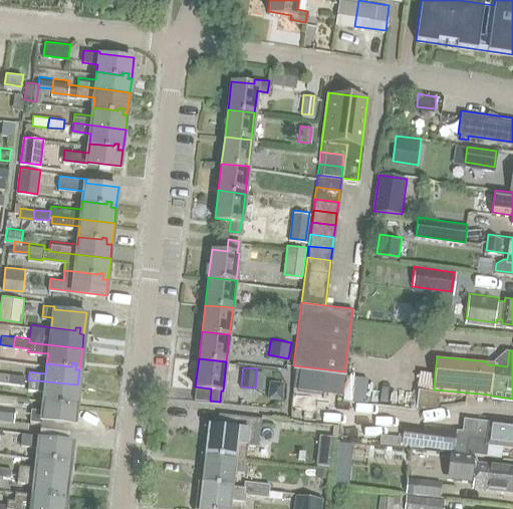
[(298,389),(321,391),(324,370),(300,367),(298,389)]
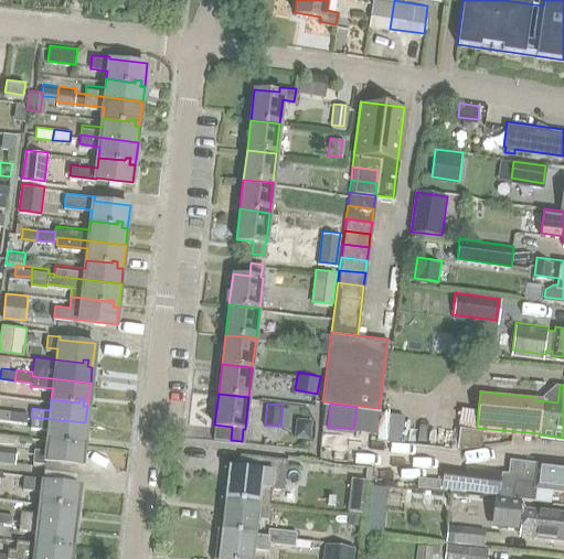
[(0,419),(9,420),(10,411),(0,409),(0,419)]
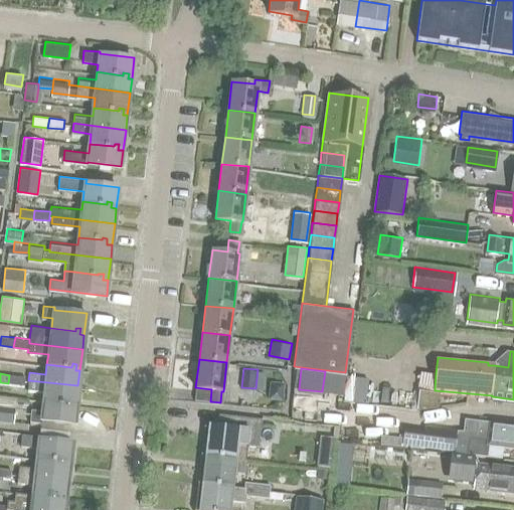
[(25,377),(9,375),(8,383),(24,385),(25,377)]
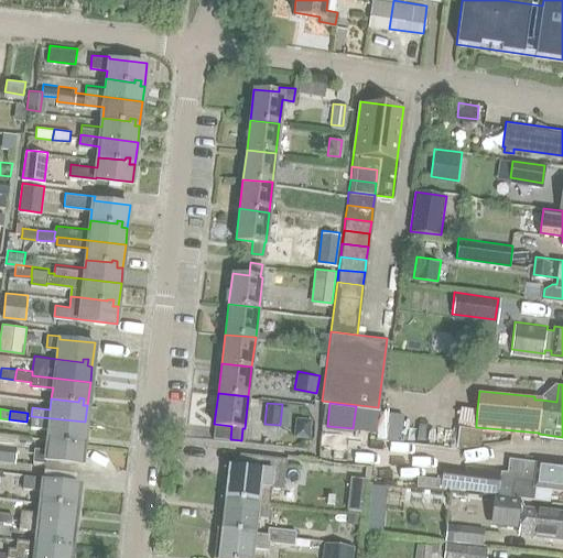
[(79,438),(78,444),(83,444),(85,422),(31,416),(30,425),(47,427),(46,437),(74,441),(74,437),(79,438)]
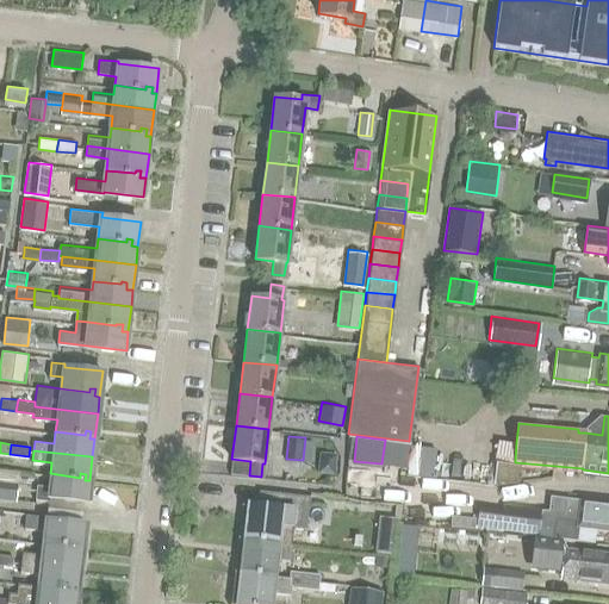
[(501,478),(521,478),(521,462),(499,464),(501,478)]
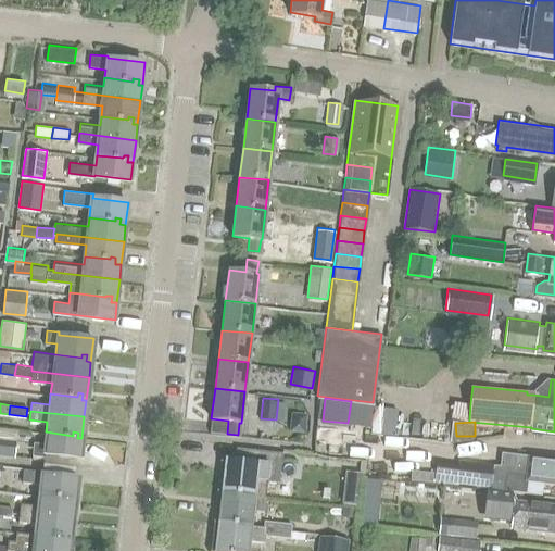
[(82,438),(77,438),(78,433),(73,431),(73,436),(46,431),(45,441),(33,440),(32,453),(43,454),(43,451),(79,455),(82,438)]
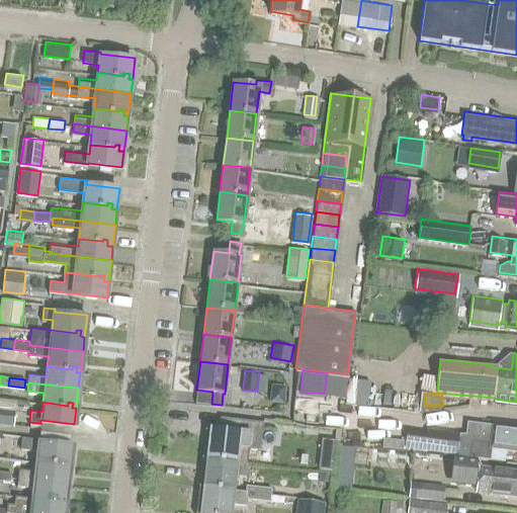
[(16,409),(0,407),(0,422),(14,424),(16,409)]
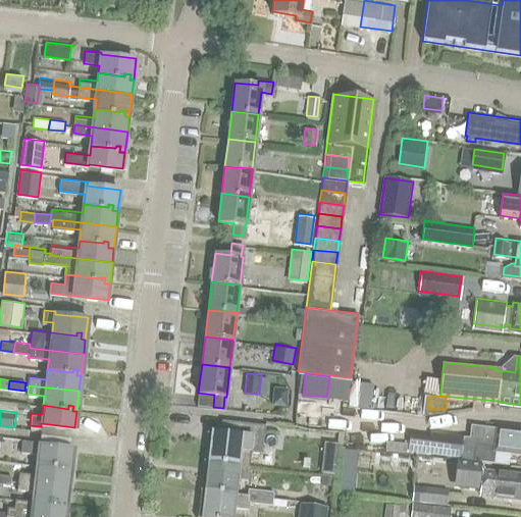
[(225,433),(208,431),(205,460),(250,465),(253,436),(264,437),(265,424),(227,420),(225,433)]
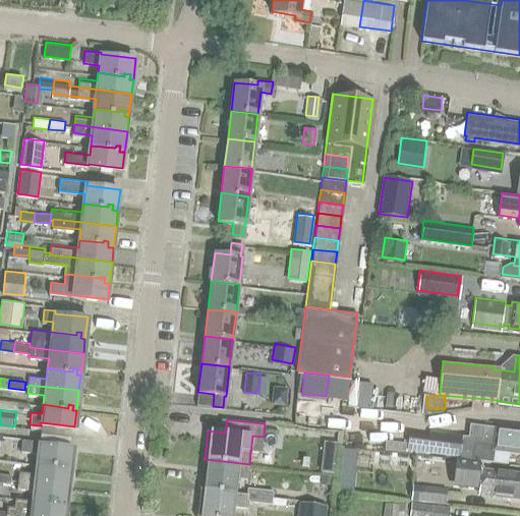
[(492,458),(494,448),(519,451),(519,427),(496,424),(470,421),(468,437),(462,436),(460,453),(460,455),(493,459),(493,458),(492,458)]
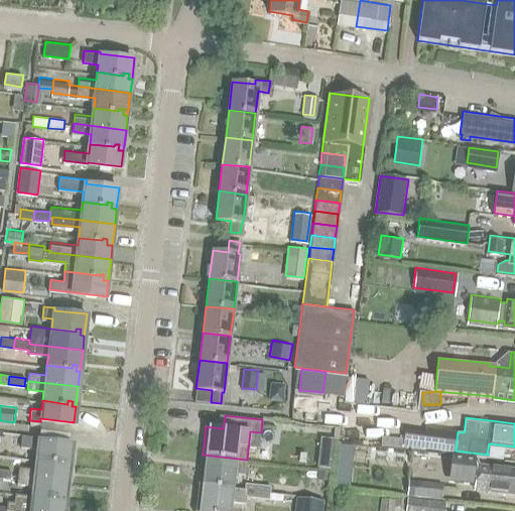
[(425,424),(424,435),(404,433),(403,442),(456,449),(458,431),(458,428),(425,424)]
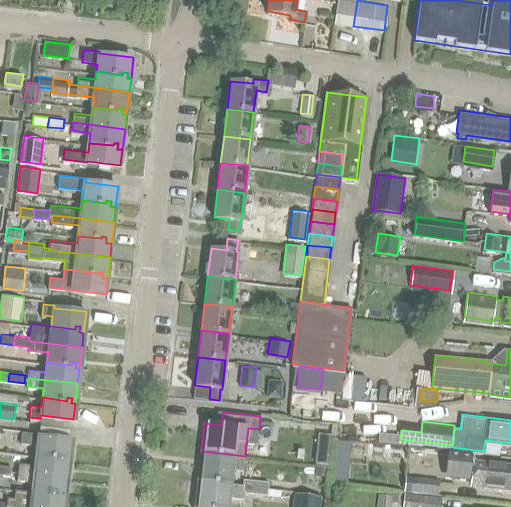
[(36,454),(59,457),(60,453),(65,454),(64,461),(68,461),(71,440),(41,436),(41,433),(22,431),(21,441),(38,443),(36,454)]
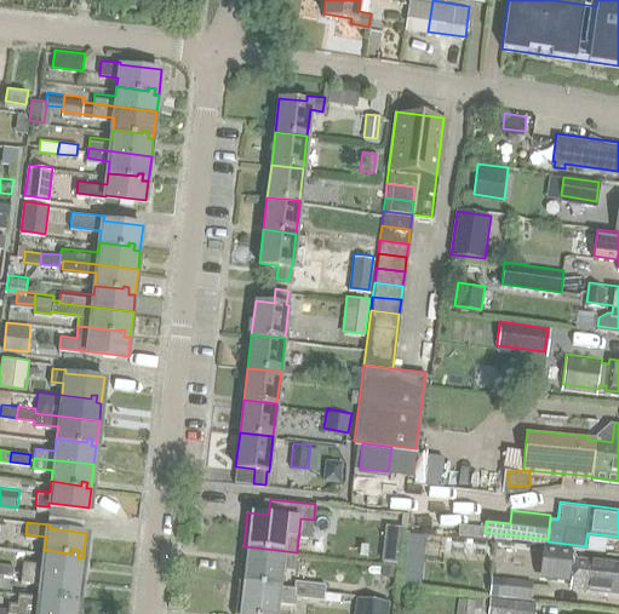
[(458,533),(483,534),(483,524),(459,522),(458,533)]
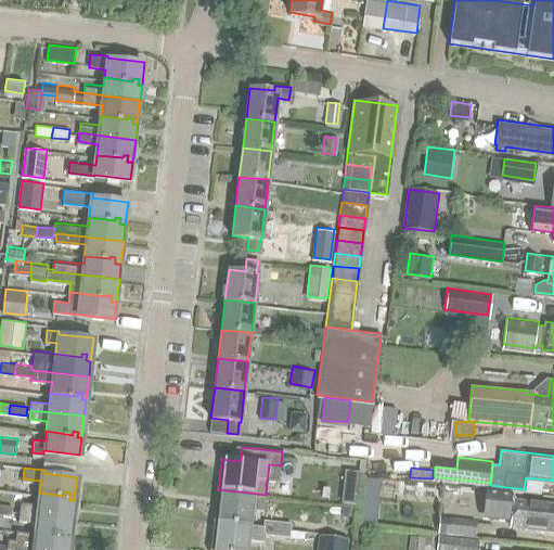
[(368,474),(365,519),(381,519),(383,475),(368,474)]
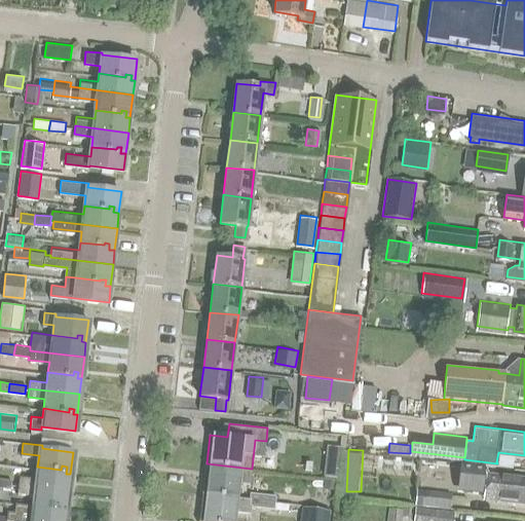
[(485,463),(466,461),(461,461),(460,469),(457,489),(482,491),(483,487),(486,488),(485,491),(485,497),(496,499),(524,501),(524,476),(488,472),(489,469),(485,468),(485,463)]
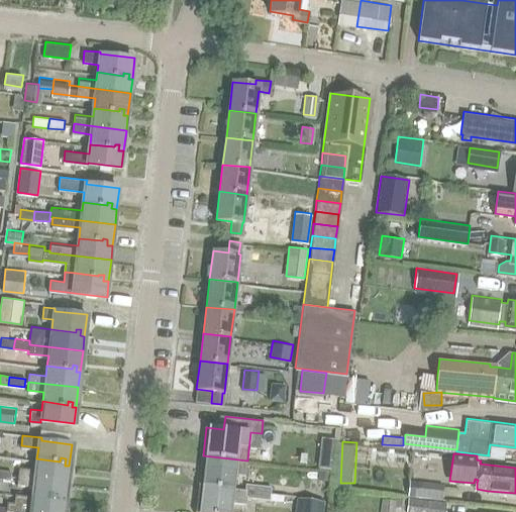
[(234,488),(235,473),(246,475),(247,461),(203,455),(200,484),(234,488)]
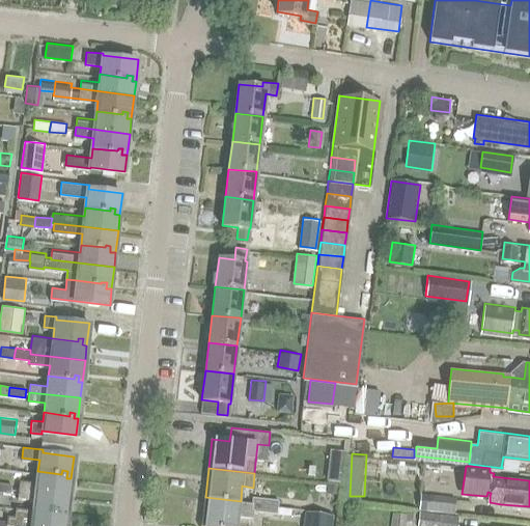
[(341,481),(342,470),(330,468),(329,480),(341,481)]
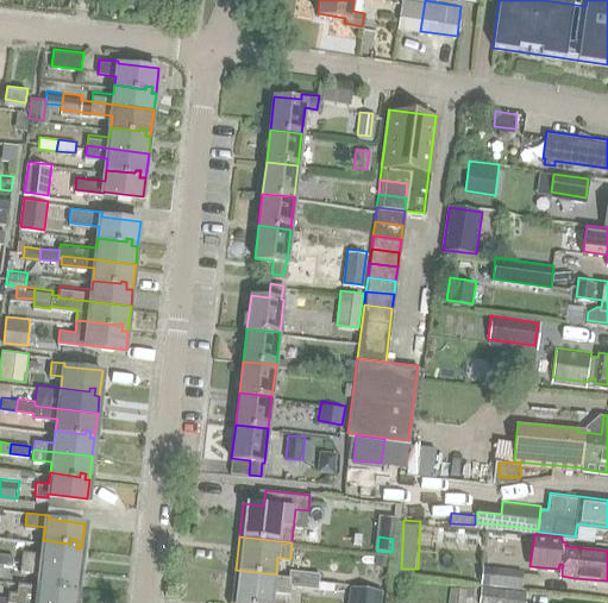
[(71,539),(70,544),(43,540),(42,552),(23,551),(22,560),(79,566),(81,548),(76,548),(77,540),(71,539)]
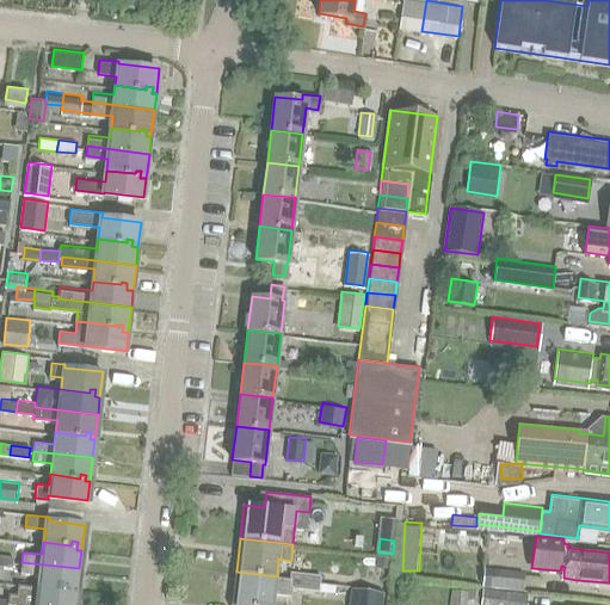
[(0,554),(0,565),(13,567),(14,556),(0,554)]
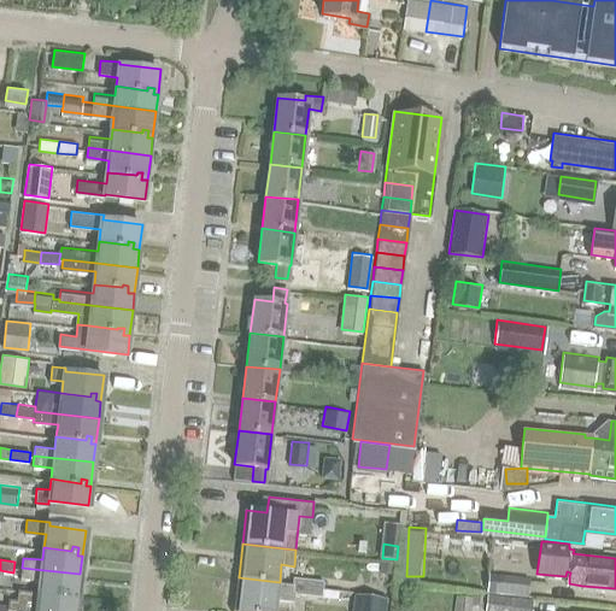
[(80,574),(22,568),(21,577),(40,580),(39,591),(68,593),(68,591),(74,591),(72,598),(77,598),(80,574)]
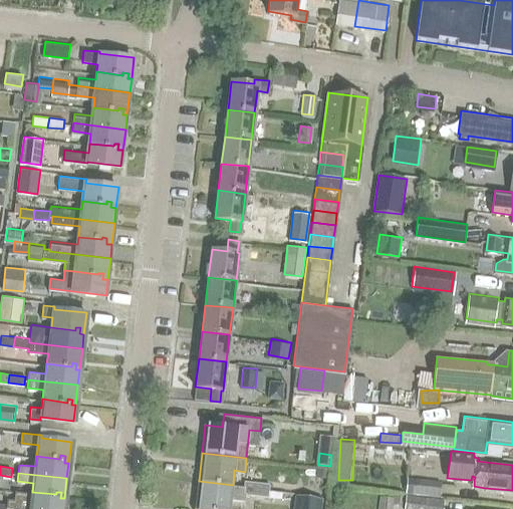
[(442,480),(408,476),(406,492),(441,495),(442,480)]
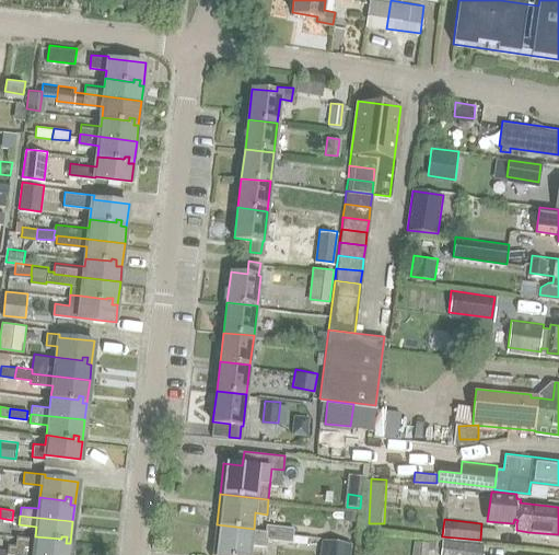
[(249,554),(252,544),(268,545),(269,538),(279,539),(281,525),(267,523),(267,530),(254,529),(217,524),(212,554),(249,554)]
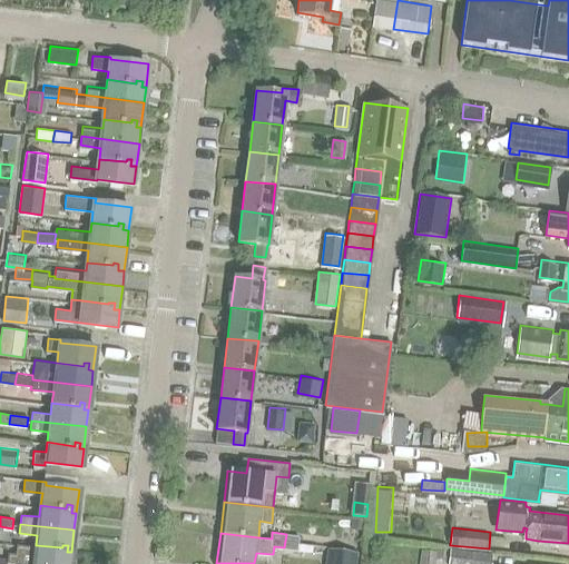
[(286,534),(284,547),(285,547),(298,550),(300,535),(286,534)]
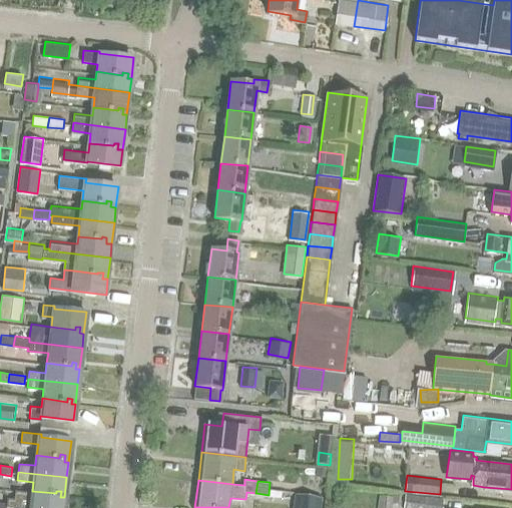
[(14,507),(23,507),(62,507),(64,497),(60,497),(61,491),(56,491),(56,493),(32,491),(15,489),(14,498),(7,498),(6,507),(14,507)]
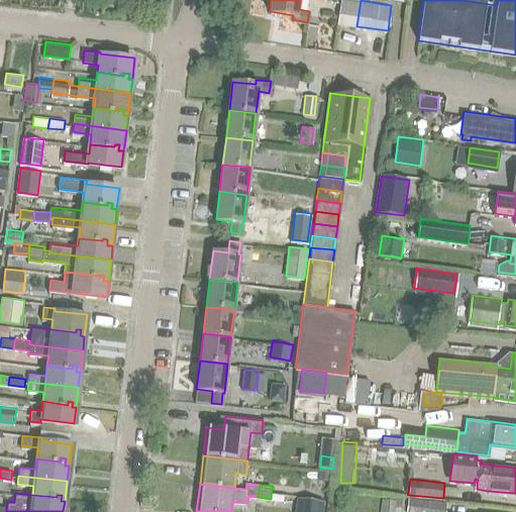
[(298,496),(295,511),(323,511),(325,500),(298,496)]
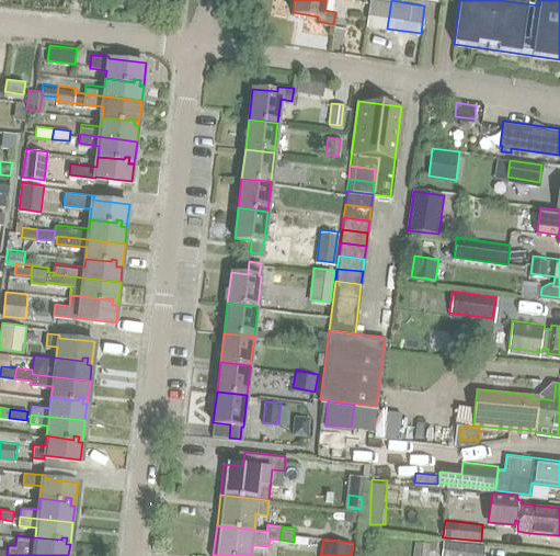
[(483,555),(486,544),(443,539),(441,554),(455,555),(483,555)]
